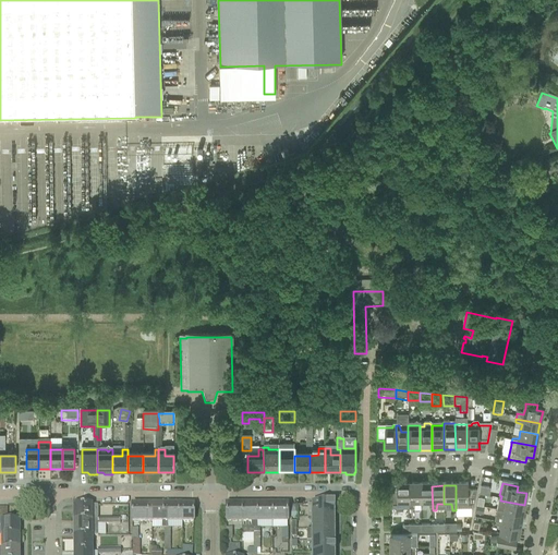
[(468,485),(456,485),(456,510),(459,510),(460,513),(468,513),(468,510),(473,510),(476,493),(468,493),(468,485)]
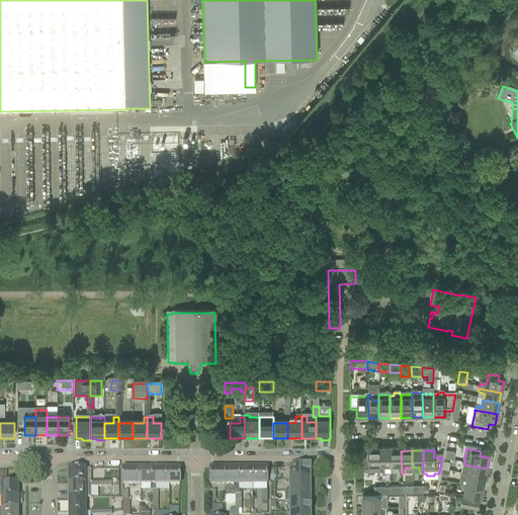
[(368,457),(362,457),(362,475),(366,475),(368,477),(373,477),(374,474),(376,474),(379,474),(379,451),(368,451),(368,457)]
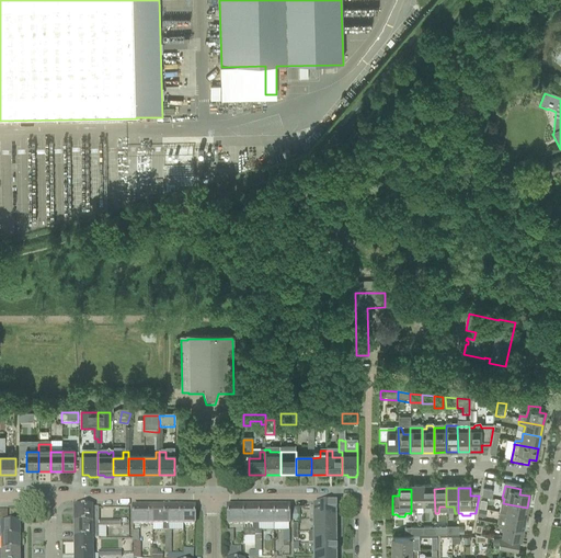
[(423,489),(411,489),(411,513),(416,513),(416,507),(423,507),(423,489)]
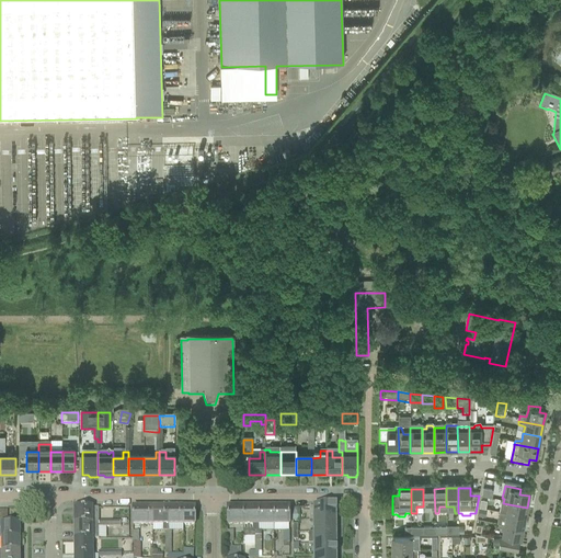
[(435,513),(434,489),(423,489),(423,507),(430,507),(431,513),(435,513)]
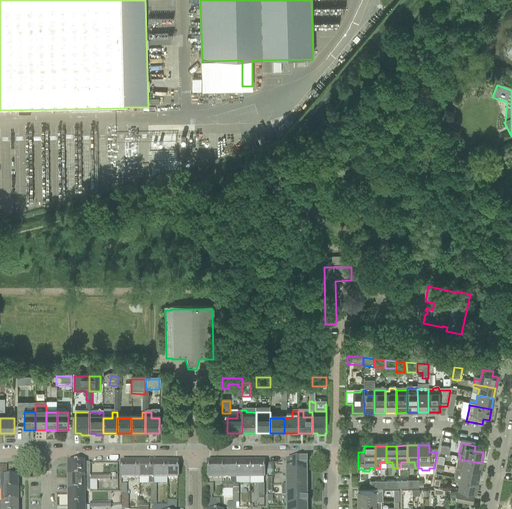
[(449,456),(450,450),(441,448),(440,454),(449,456)]
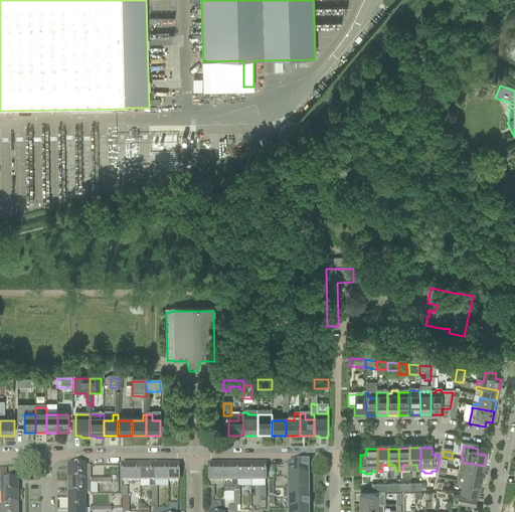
[(461,462),(459,472),(482,477),(484,466),(462,462),(461,462)]
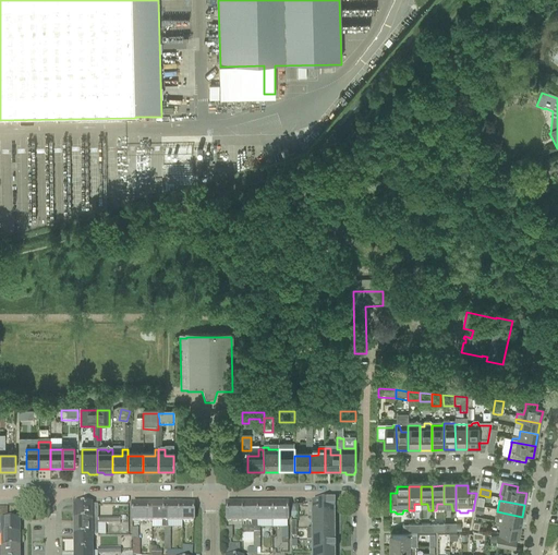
[(147,519),(147,509),(132,509),(132,526),(152,526),(152,519),(147,519)]
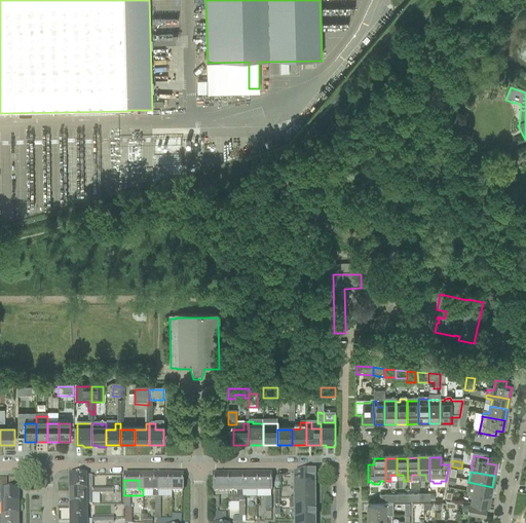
[(153,489),(153,480),(139,480),(139,489),(143,489),(143,495),(152,495),(152,502),(155,502),(157,501),(157,495),(157,489),(153,489)]
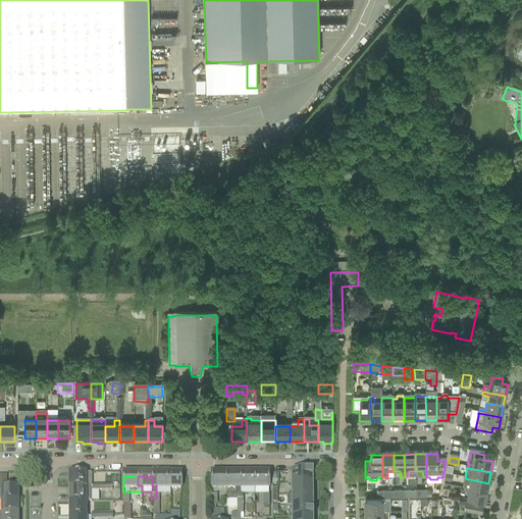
[(166,476),(152,476),(152,485),(156,485),(156,491),(171,491),(171,485),(166,485),(166,476)]
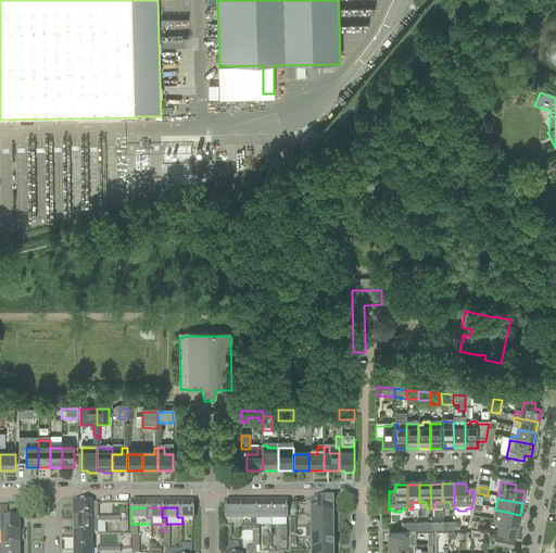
[(192,507),(177,507),(177,517),(182,517),(182,524),(192,524),(192,507)]
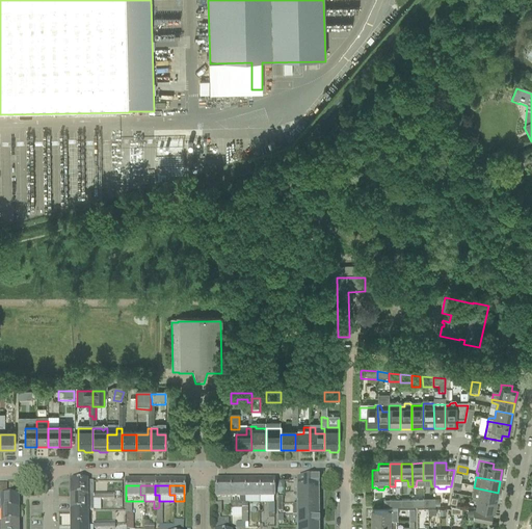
[(230,501),(230,485),(215,485),(215,501),(230,501)]
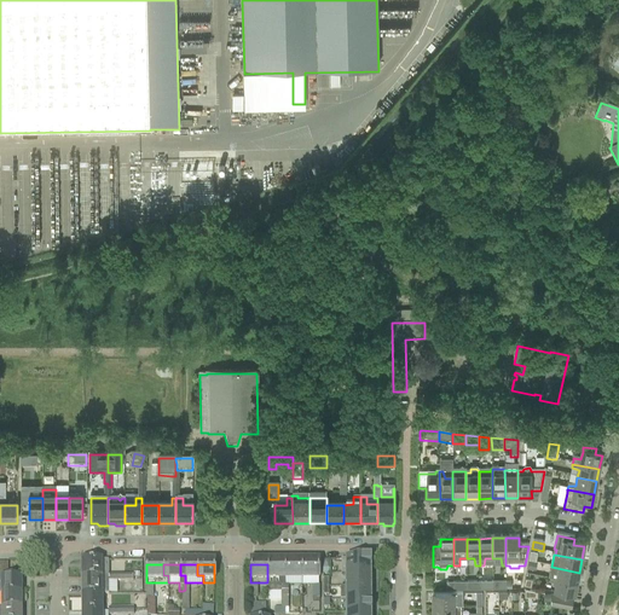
[(267,564),(267,582),(267,597),(281,597),(281,590),(284,590),(284,582),(284,564),(267,564)]
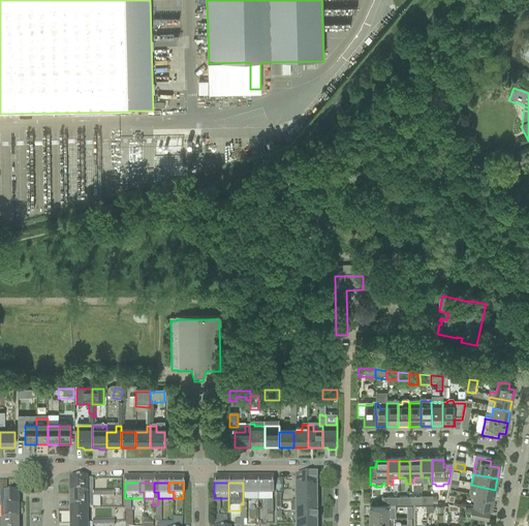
[(243,483),(243,498),(257,498),(257,483),(243,483)]
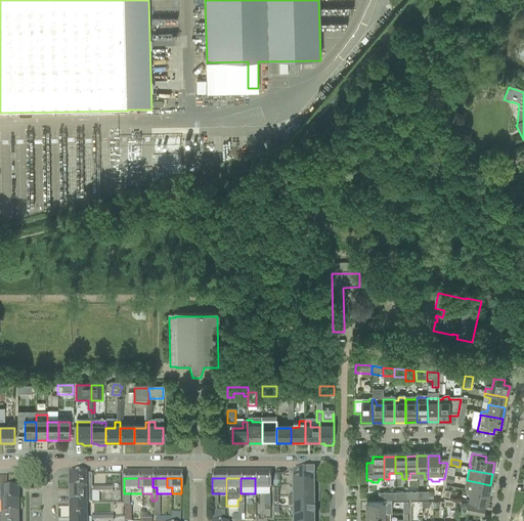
[(270,478),(255,478),(255,493),(270,494),(270,478)]
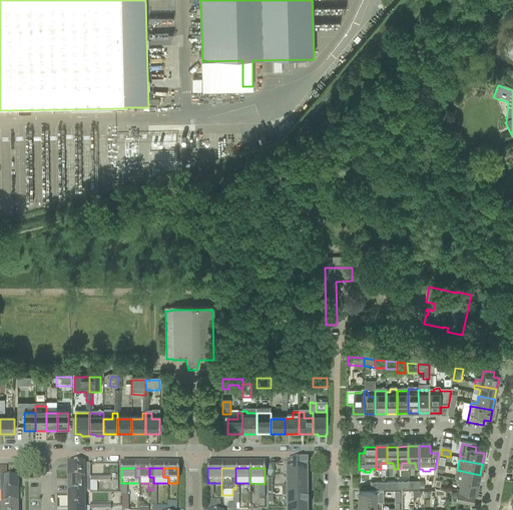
[(307,479),(307,475),(307,468),(283,468),(283,480),(287,480),(307,479)]
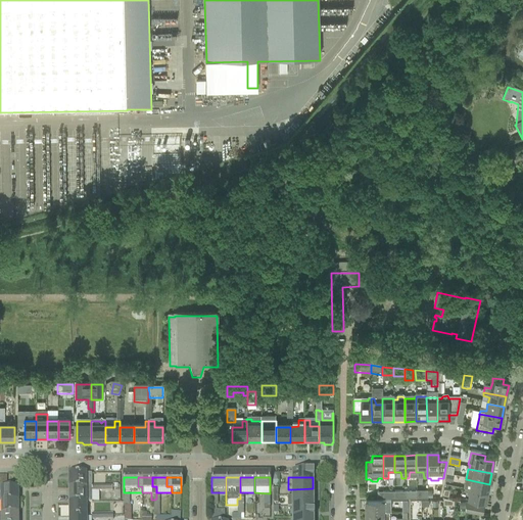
[(91,478),(69,478),(69,483),(70,483),(70,491),(70,492),(91,492),(91,489),(91,478)]
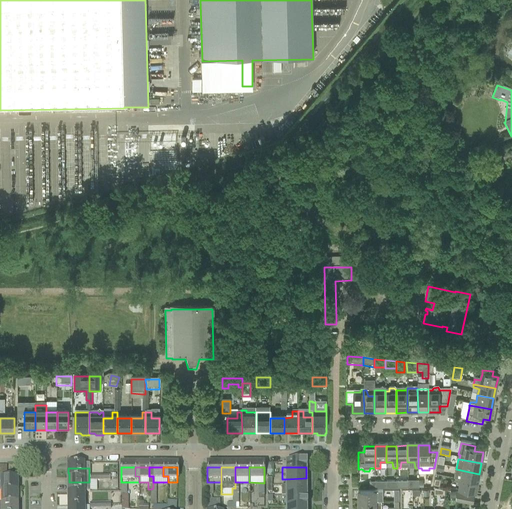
[(454,480),(455,480),(477,485),(479,474),(456,469),(455,473),(453,475),(454,476),(454,480)]
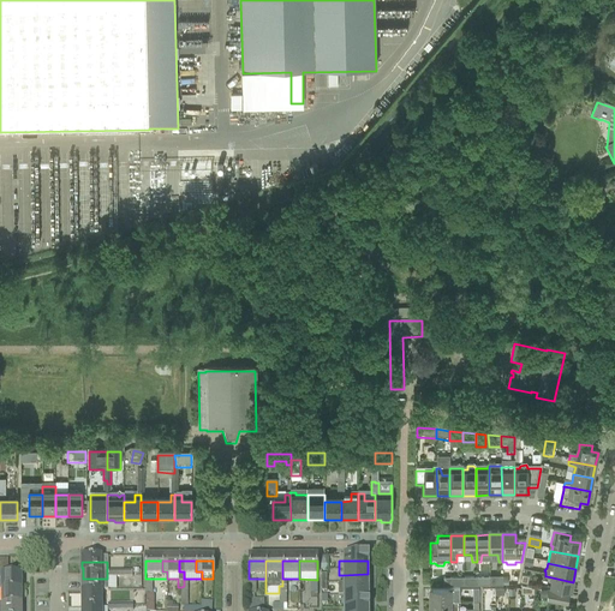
[(368,575),(368,574),(344,575),(344,587),(368,587),(368,575)]
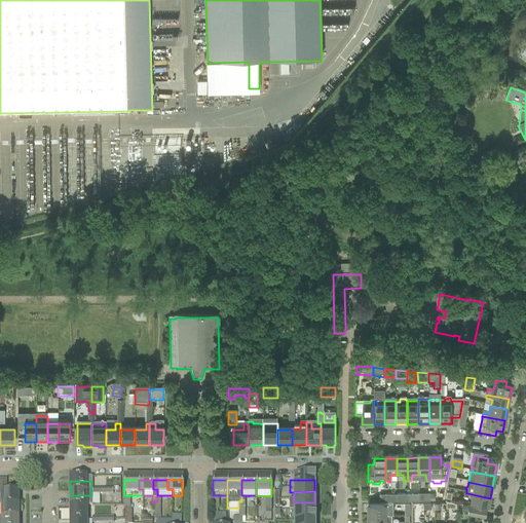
[(490,498),(467,493),(466,496),(473,499),(472,506),(488,509),(490,498)]
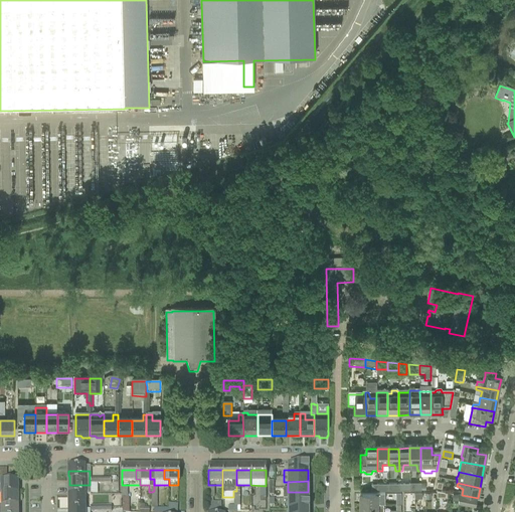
[(69,484),(68,485),(68,490),(69,490),(69,499),(84,499),(90,499),(90,498),(90,487),(90,485),(69,485),(69,484)]
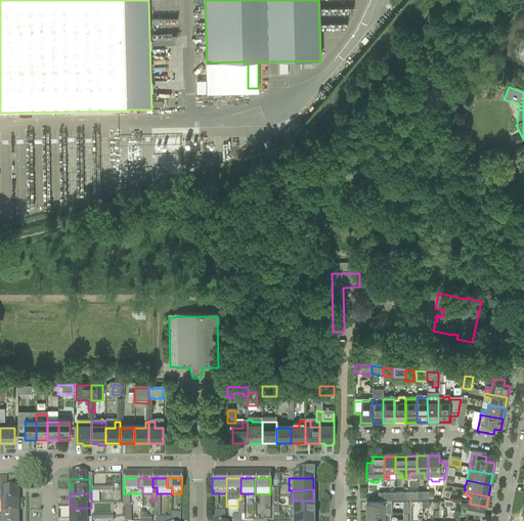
[(6,493),(2,493),(2,507),(17,506),(17,493),(6,493)]
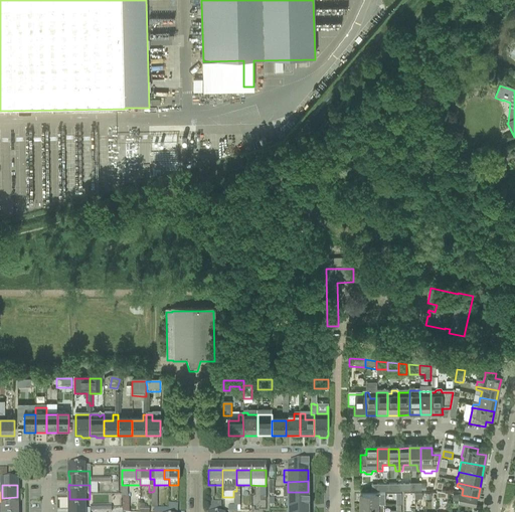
[(308,503),(308,492),(288,492),(288,503),(308,503)]
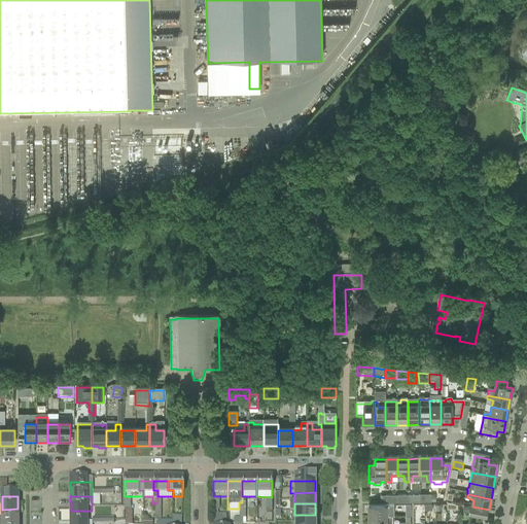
[(369,508),(369,519),(392,519),(393,519),(393,508),(369,508)]
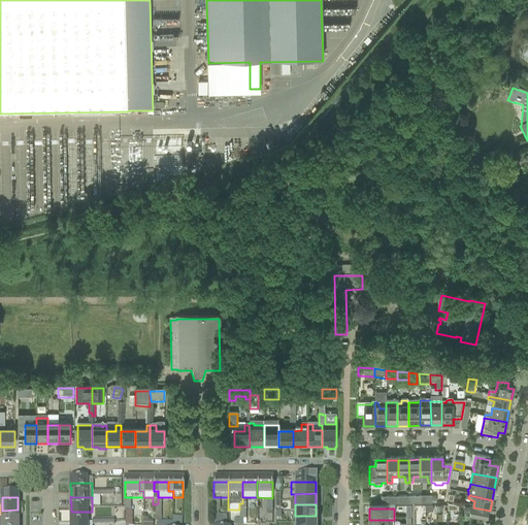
[(18,510),(2,511),(2,523),(18,522),(18,510)]
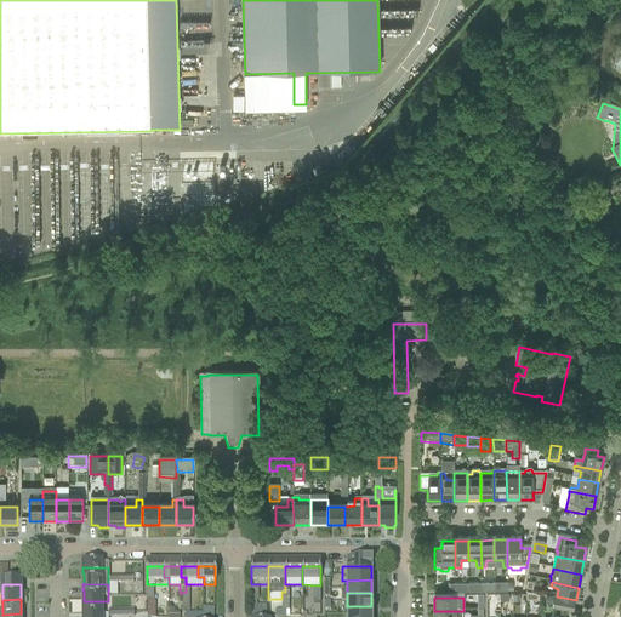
[(575,604),(553,599),(553,607),(553,610),(573,613),(575,604)]
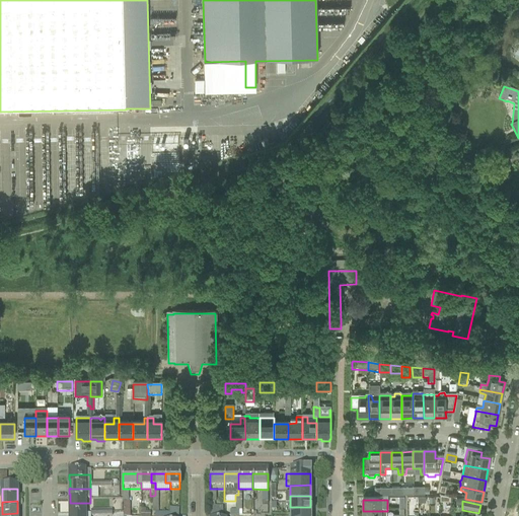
[(70,503),(69,503),(69,508),(70,508),(70,515),(85,515),(85,503),(70,503)]
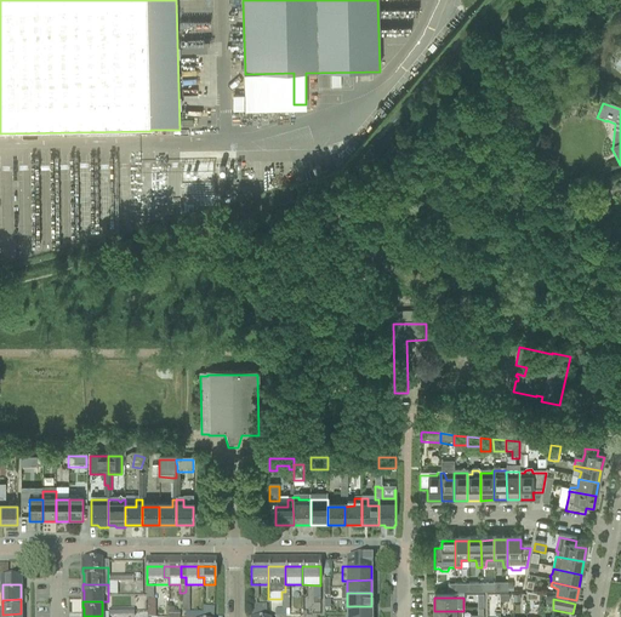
[(281,606),(281,610),(281,616),(274,616),(286,616),(286,615),(289,615),(289,604),(285,604),(285,606),(281,606)]
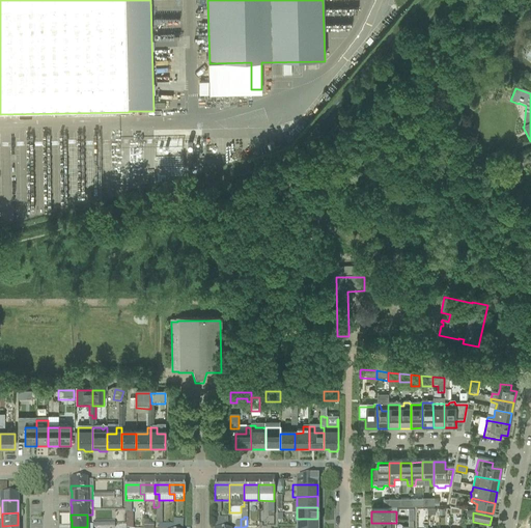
[(317,519),(297,519),(297,527),(317,527),(317,519)]
